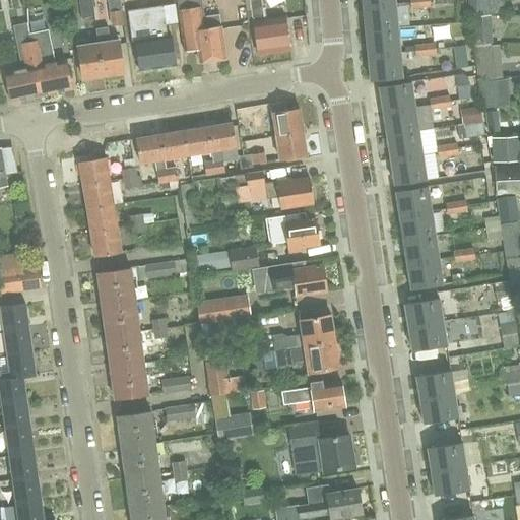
[(95,17),(93,0),(79,0),(82,18),(95,17)]
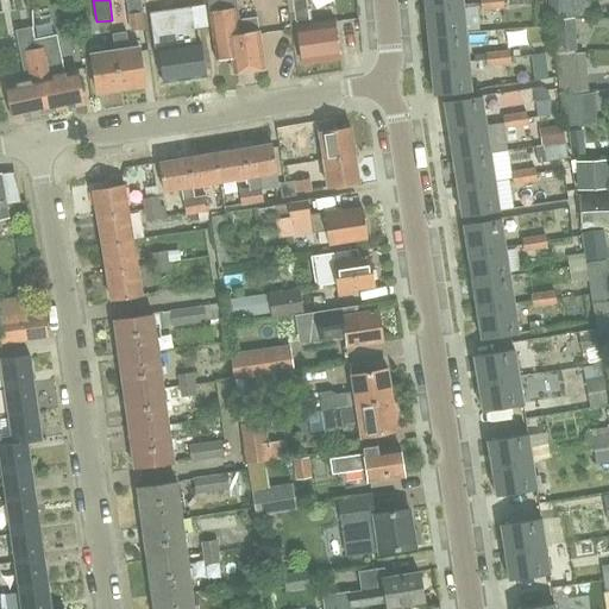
[(145,30),(140,0),(129,0),(127,0),(132,32),(145,30)]
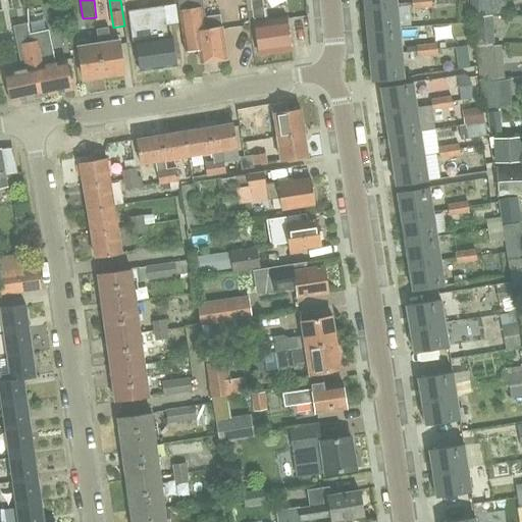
[(141,71),(175,65),(171,40),(183,39),(176,0),(163,0),(164,4),(159,8),(143,10),(147,40),(136,41),(141,71)]
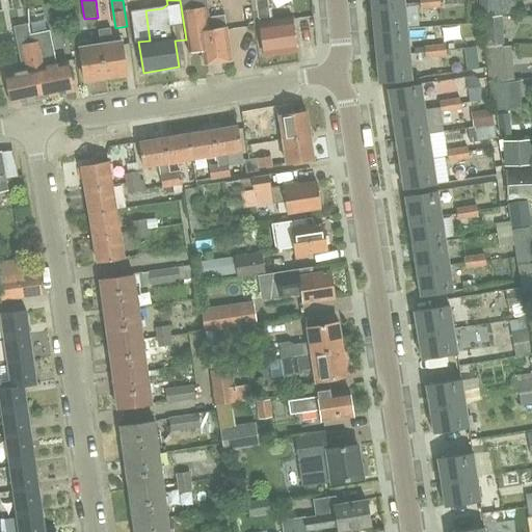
[(181,0),(189,51),(202,49),(204,63),(232,59),(225,17),(208,19),(205,0),(181,0)]
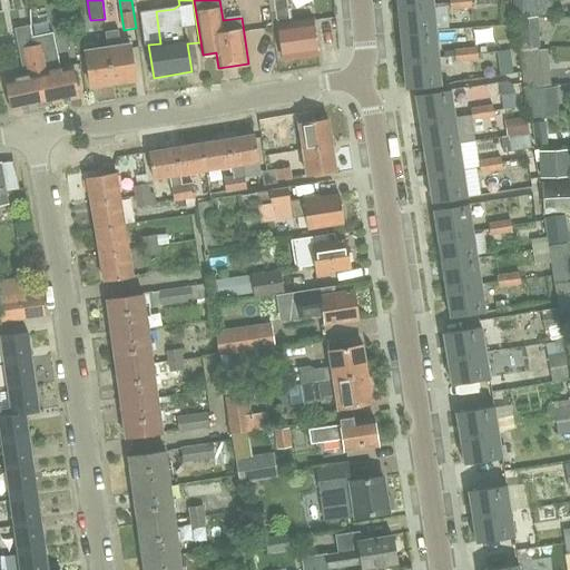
[(273,0),(283,58),(317,52),(313,19),(290,22),(285,0),(273,0)]
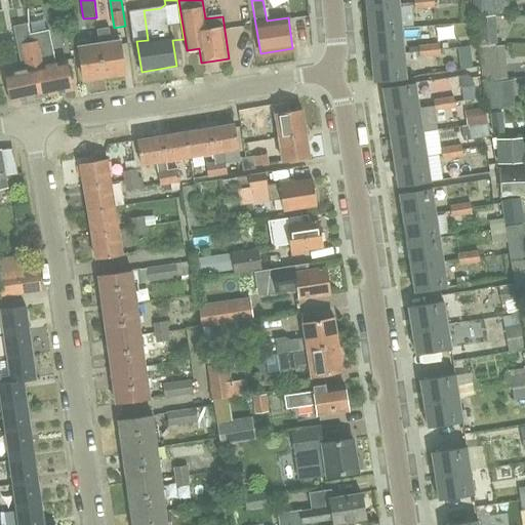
[(415,0),(416,9),(427,8),(426,0),(415,0)]
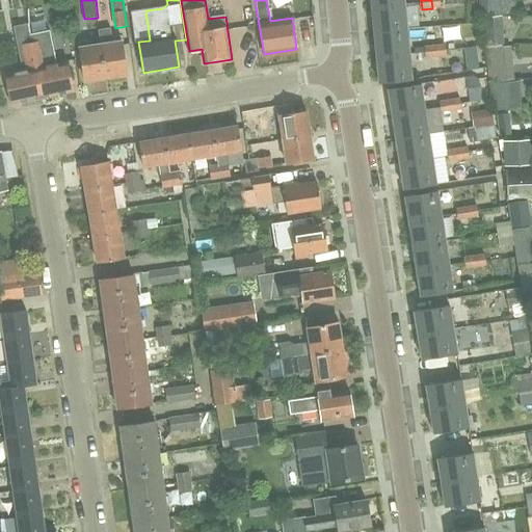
[(442,0),(431,0),(432,8),(443,7),(443,1),(442,0)]
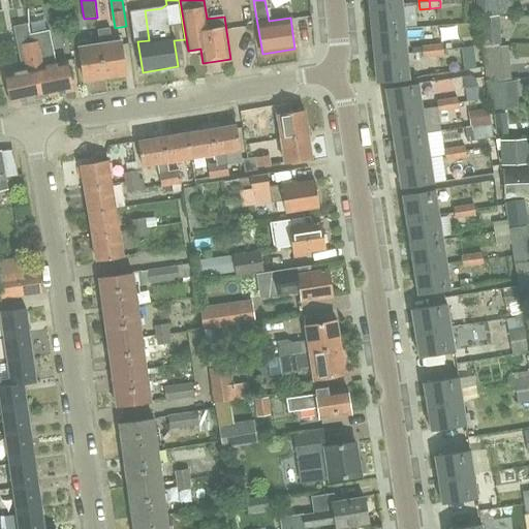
[(496,16),(495,0),(476,0),(477,16),(496,16)]
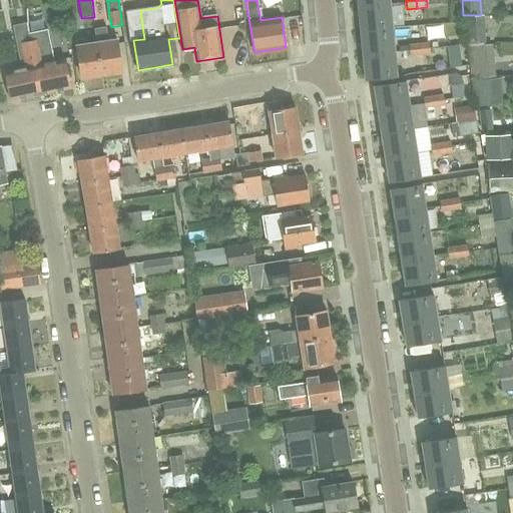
[(392,28),(390,4),(386,5),(359,7),(358,7),(360,31),(361,31),(388,28),(392,28)]
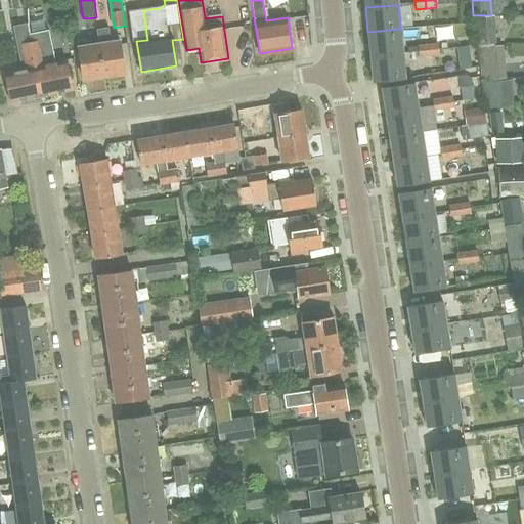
[(494,45),(492,16),(475,17),(476,46),(480,45),(494,45)]
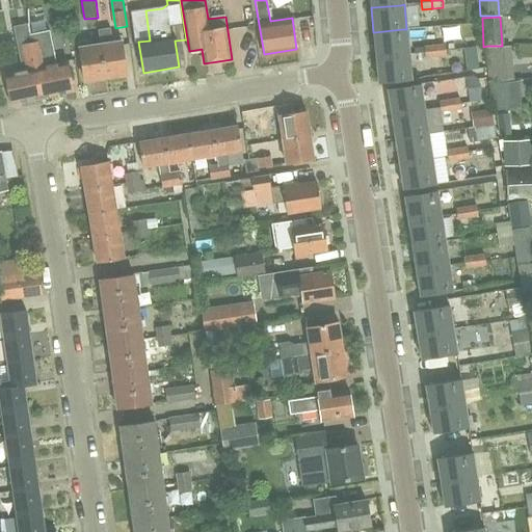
[(10,104),(42,98),(32,43),(33,42),(31,33),(30,25),(16,28),(23,70),(5,74),(10,104)]
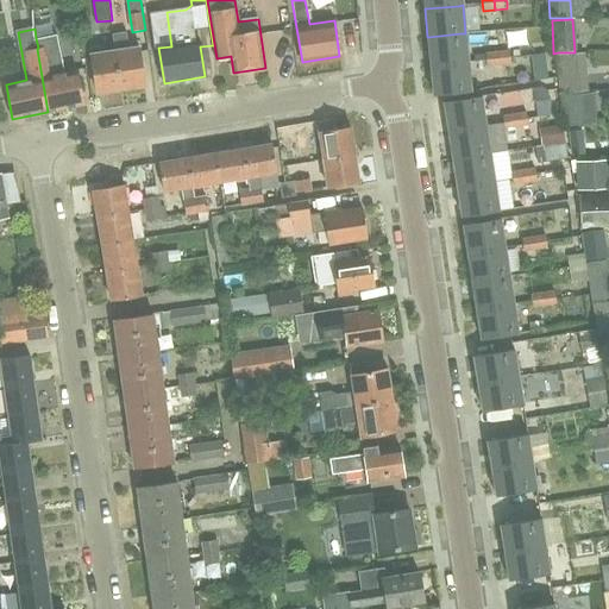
[(145,86),(144,79),(139,42),(130,43),(129,32),(113,35),(115,51),(121,89),(145,86)]
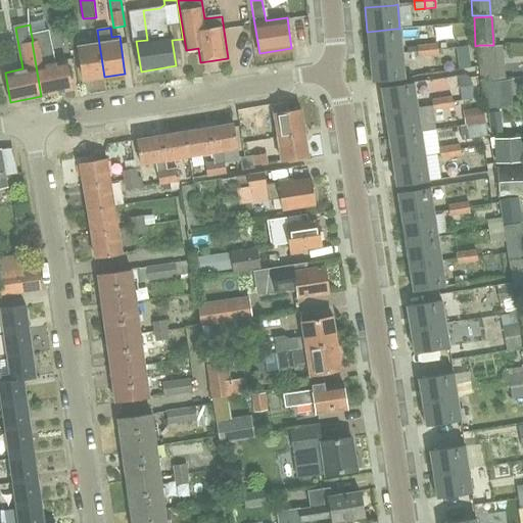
[(401,53),(399,29),(395,29),(368,32),(367,32),(370,56),(397,53),(401,53)]
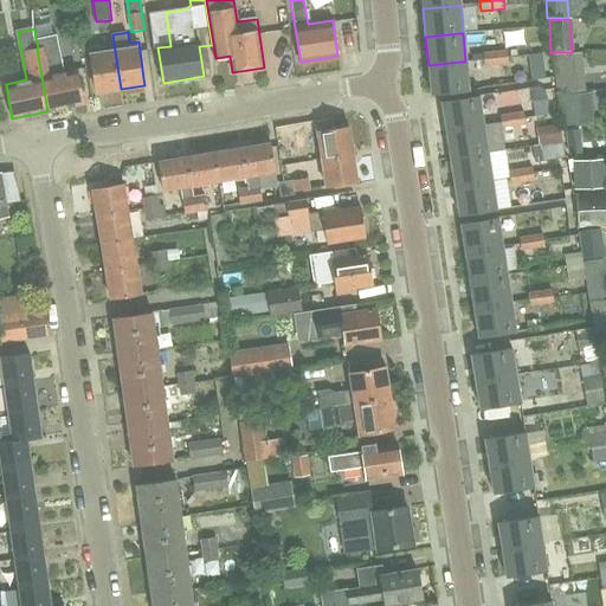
[(83,103),(76,69),(63,71),(55,34),(36,38),(38,47),(37,49),(47,111),(83,103)]
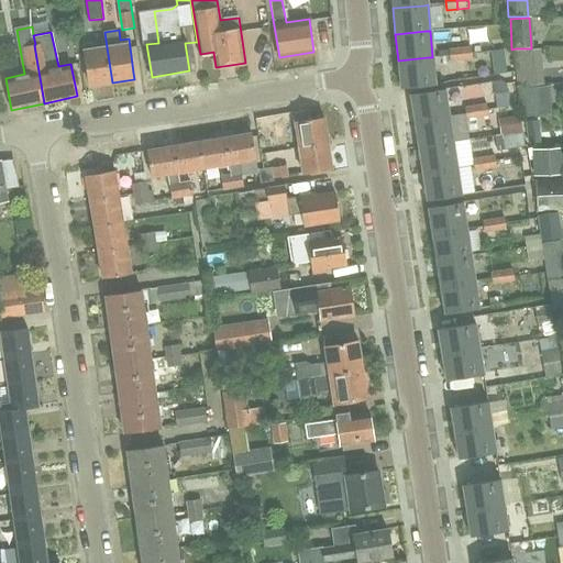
[(90,85),(112,83),(107,47),(97,48),(96,43),(84,45),(90,85)]
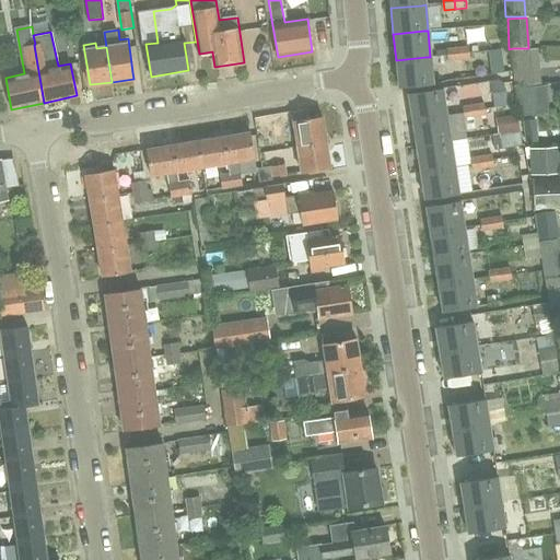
[(559,69),(551,70),(549,48),(513,51),(517,88),(559,83),(559,69)]
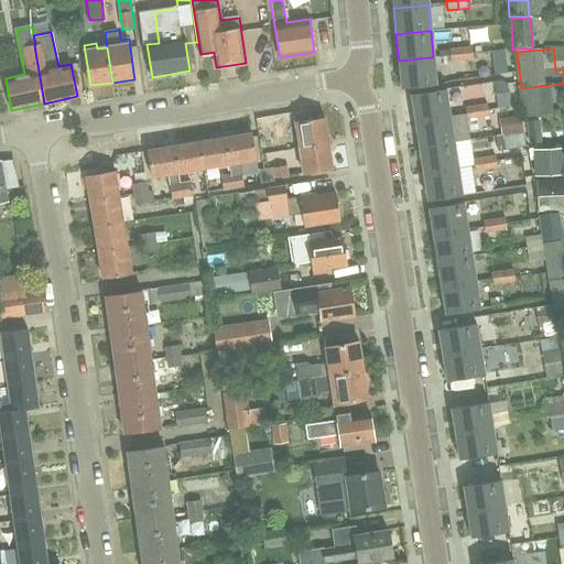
[(436,84),(433,57),(429,57),(399,61),(401,87),(436,84)]
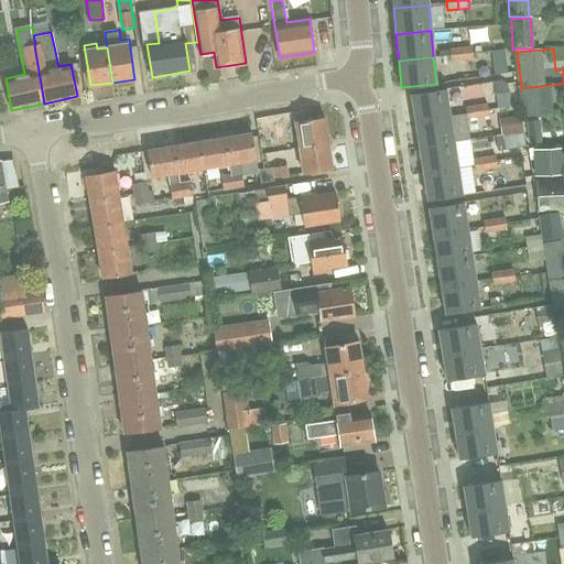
[(523,118),(537,117),(534,88),(521,89),(523,118)]
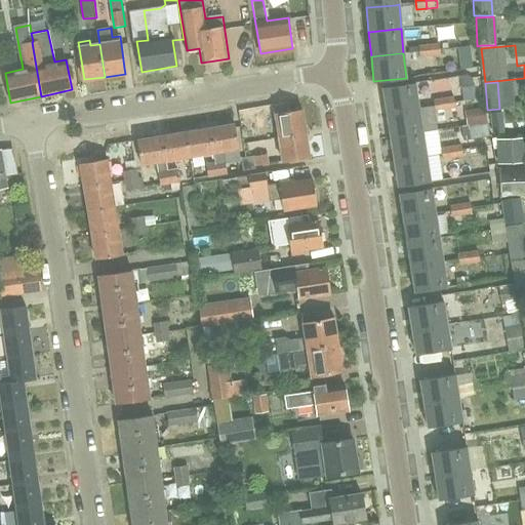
[(418,108),(415,83),(382,87),(387,113),(413,109),(418,108)]
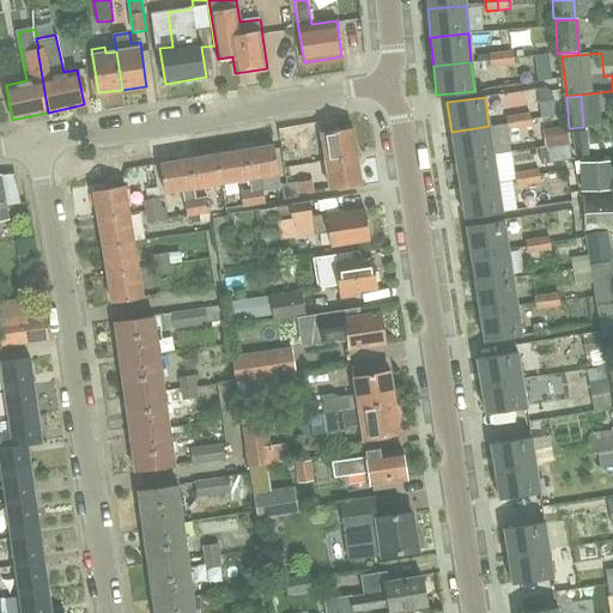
[(508,125),(532,121),(530,114),(507,117),(508,125)]
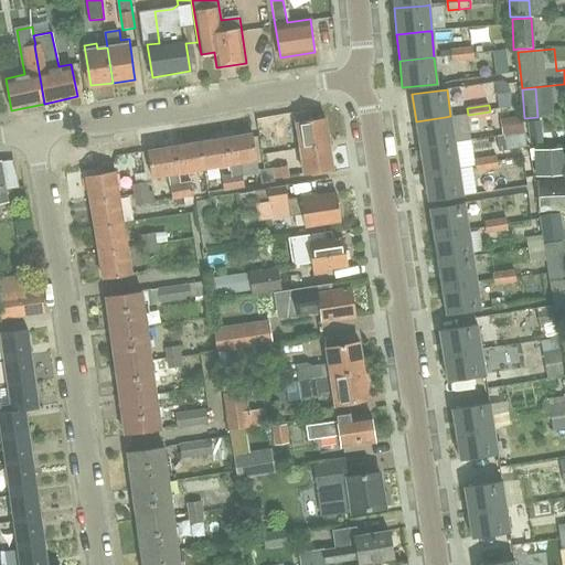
[(490,112),(468,115),(469,121),(491,117),(490,112)]
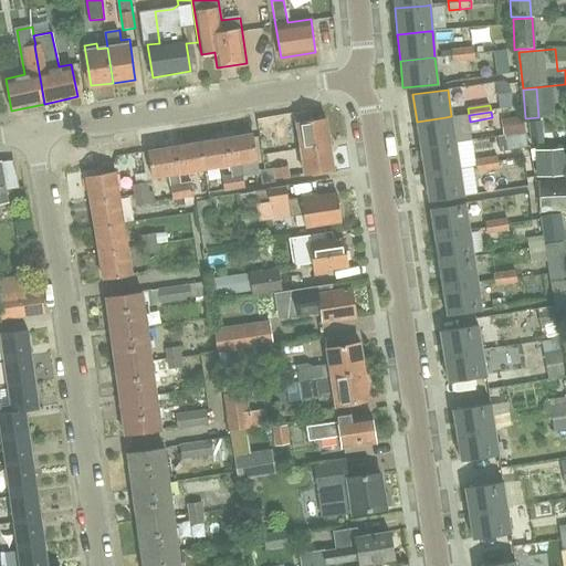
[(456,143),(451,116),(446,117),(417,122),(420,148),(421,147),(450,143),(456,143)]
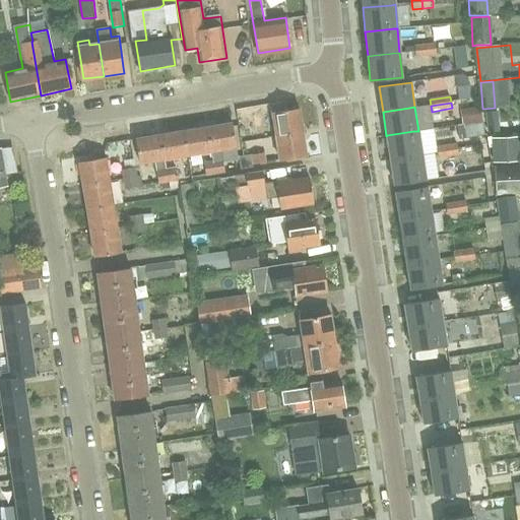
[(481,107),(463,110),(465,124),(483,121),(481,107)]
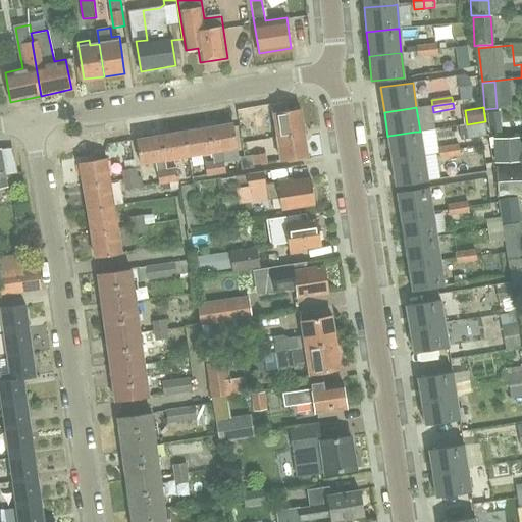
[(273,113),(277,137),(303,133),(300,109),(273,113)]
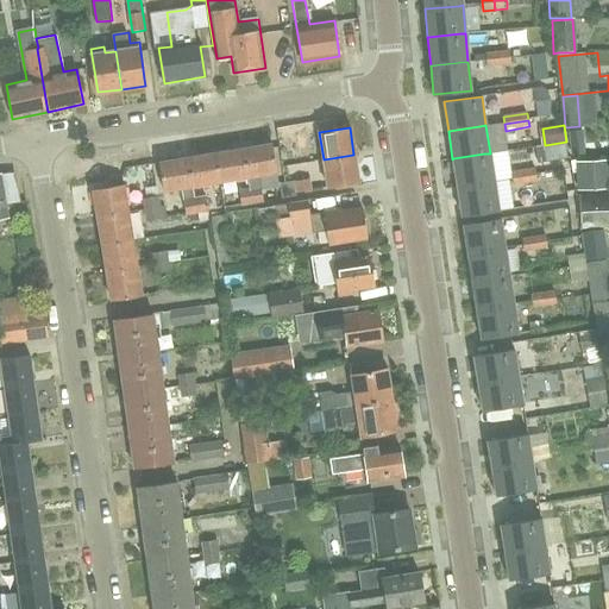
[(608,140),(608,129),(596,127),(595,139),(608,140)]
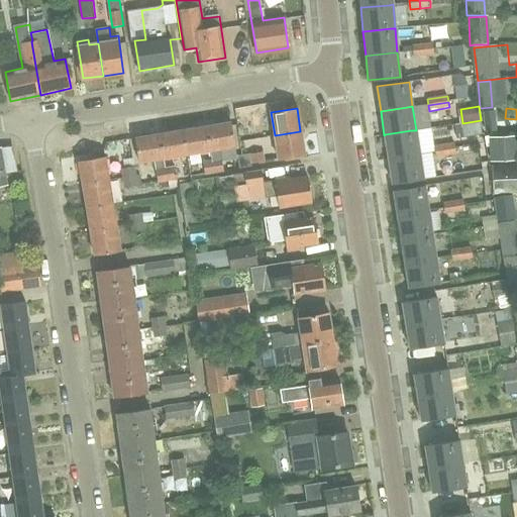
[(495,130),(493,111),(484,112),(484,118),(486,131),(489,131),(495,130)]
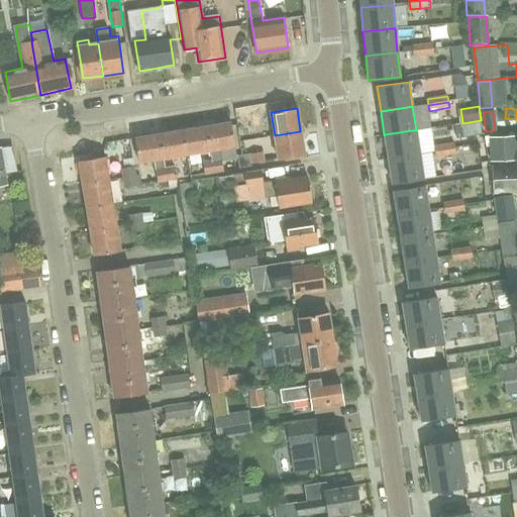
[(452,138),(484,134),(481,120),(462,123),(451,125),(452,138)]
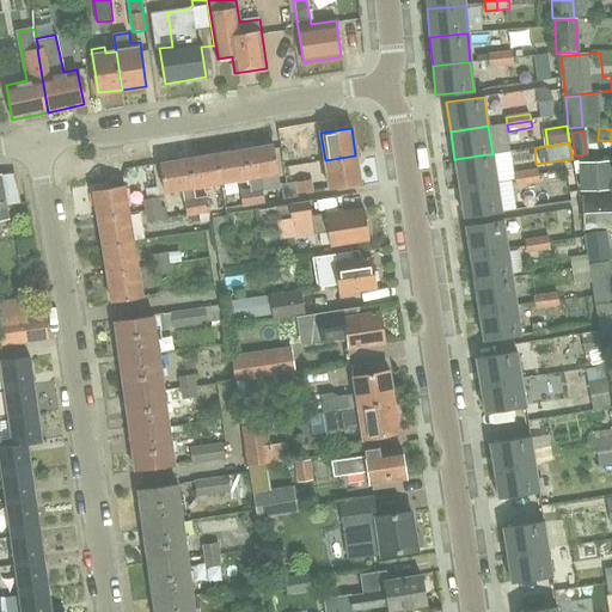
[(243,148),(248,177),(250,189),(251,189),(254,204),(264,203),(259,176),(277,172),(273,144),(243,148)]
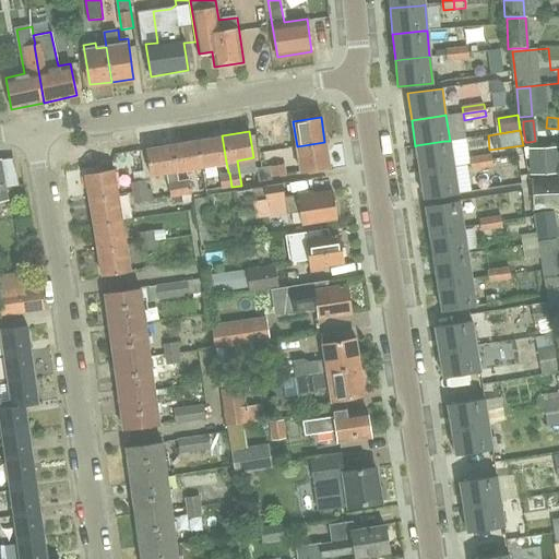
[(226,162),(222,135),(197,140),(201,166),(226,162)]
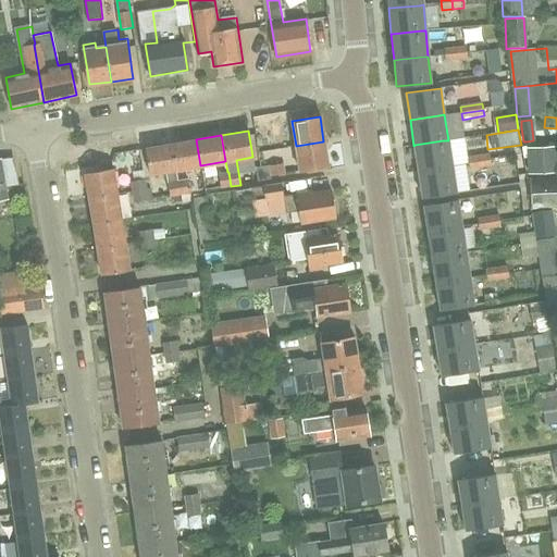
[(200,165),(196,139),(170,144),(175,170),(200,165)]
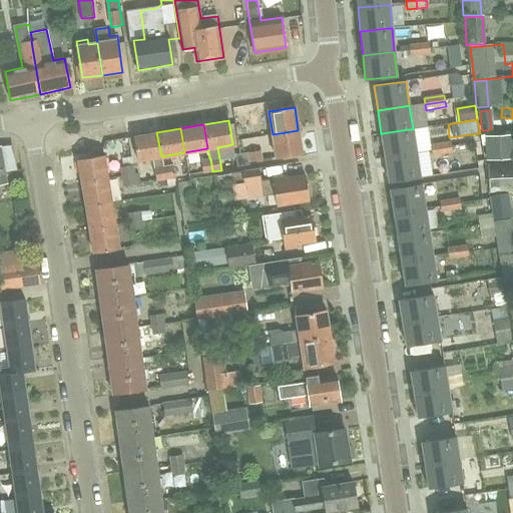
[(416,152),(413,129),(408,129),(382,133),(381,134),(385,157),(416,152)]
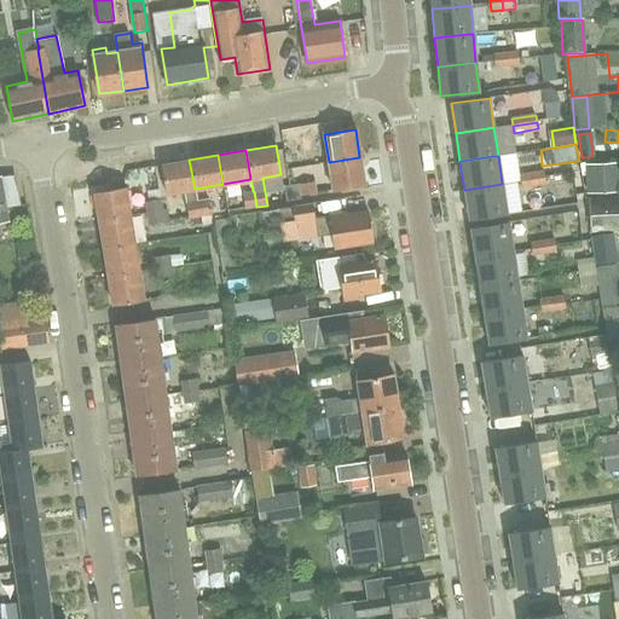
[(364,185),(359,157),(329,162),(333,190),(364,185)]
